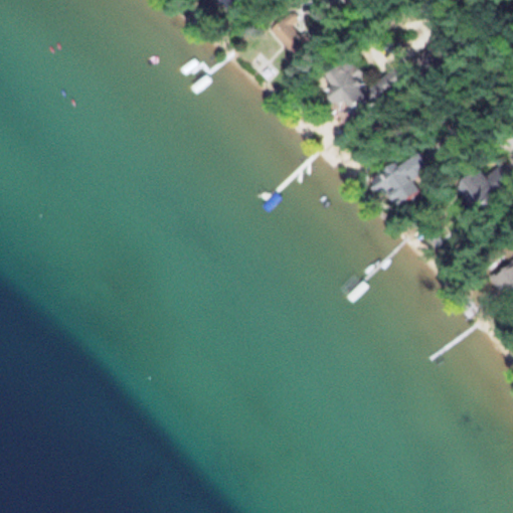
[(429,71),(454,59),(445,38),(418,50),(429,71)]
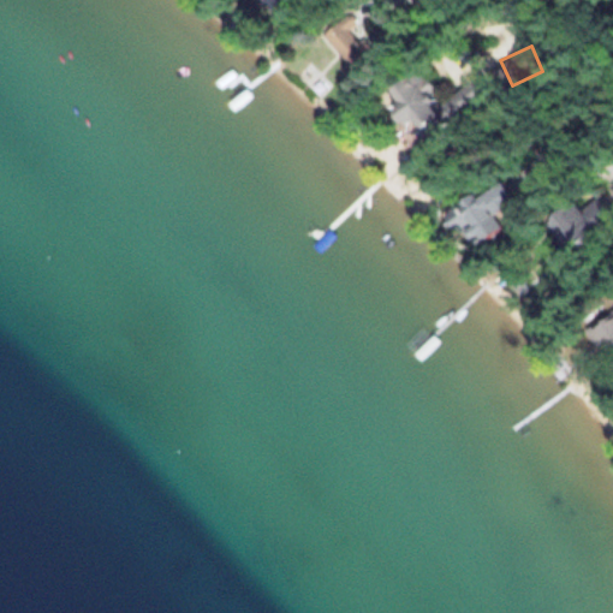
[(424,93),(430,90),(420,70),(385,87),(392,102),(386,106),(399,132),(435,114),(424,93)]
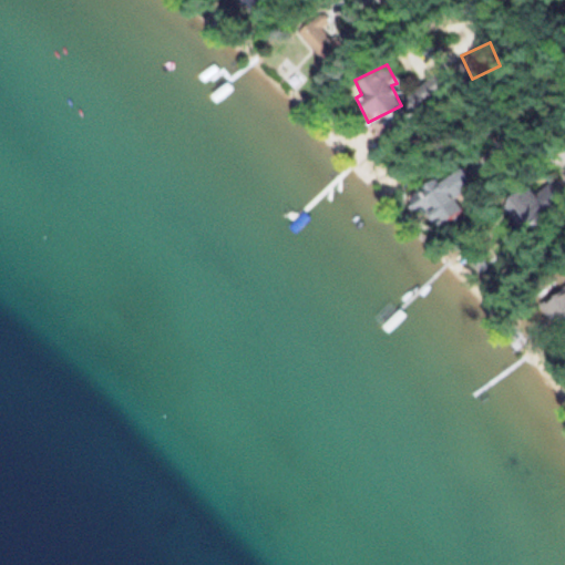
[(451,197),(471,186),(458,165),(408,196),(429,229),(459,209),(451,197)]
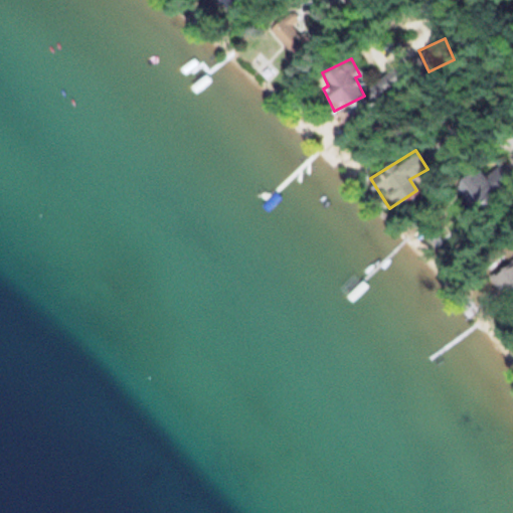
[(483,177),(478,169),(456,183),(475,213),(512,188),(512,179),(503,164),(483,177)]
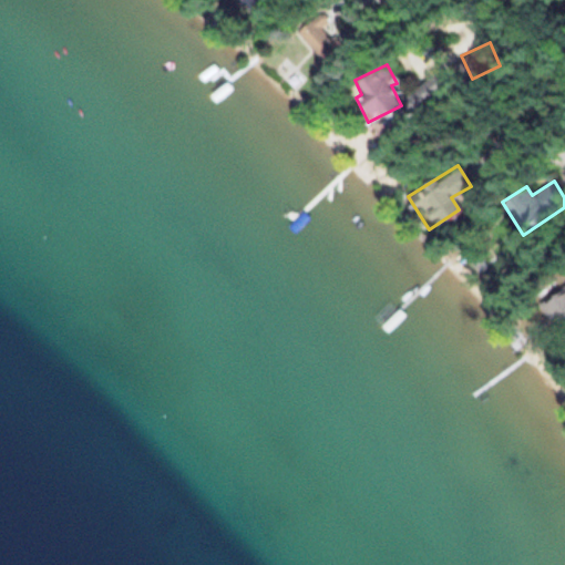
[(564,320),(564,287),(538,304),(554,328),(564,320)]
